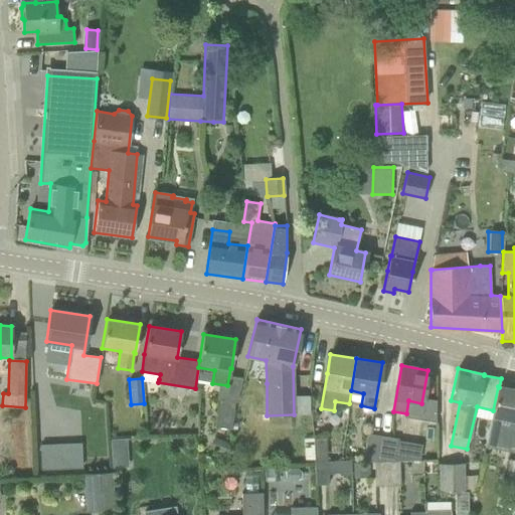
[(514,448),(514,390),(499,387),(498,386),(493,410),(492,414),(485,443),(496,445),(514,449),(514,448)]
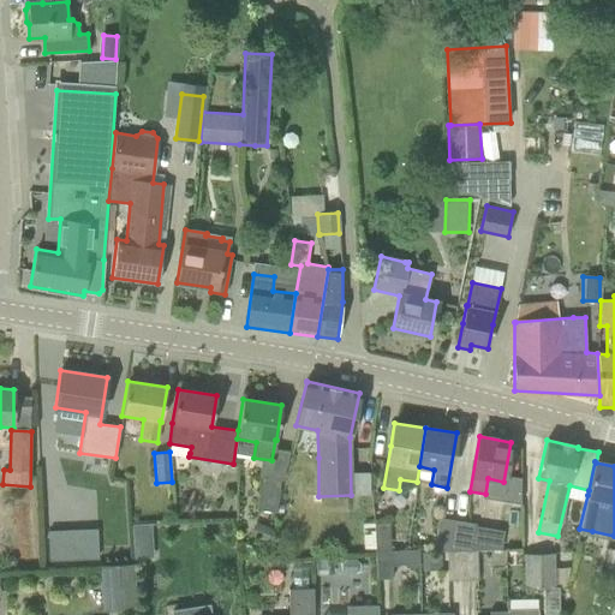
[(280,478),(262,476),(256,508),(275,512),(280,478)]
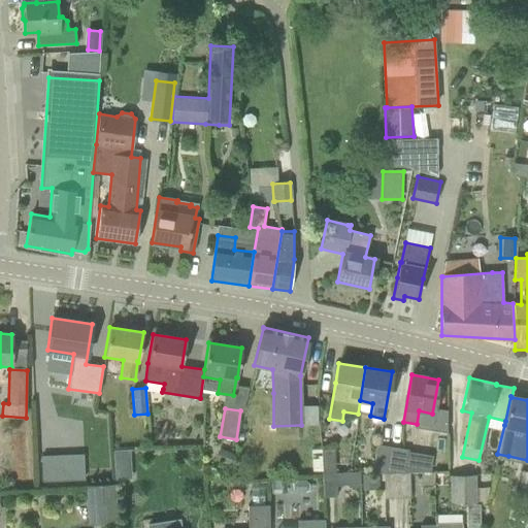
[(387,471),(391,447),(377,444),(374,468),(387,471)]
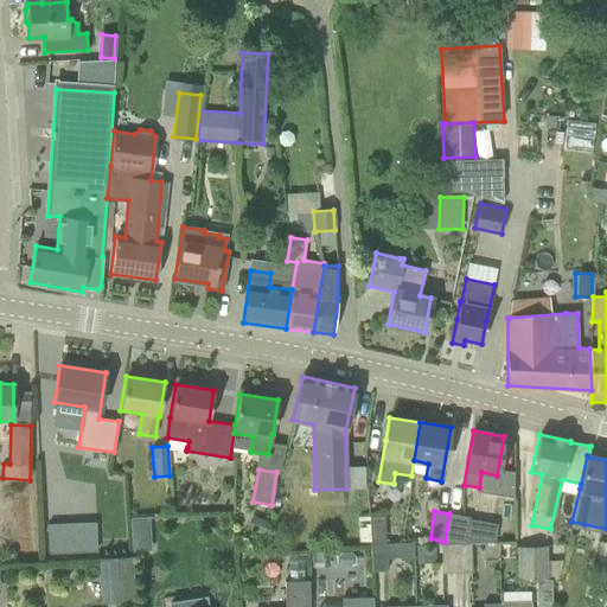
[(470,517),(449,513),(445,542),(459,543),(465,544),(470,517)]
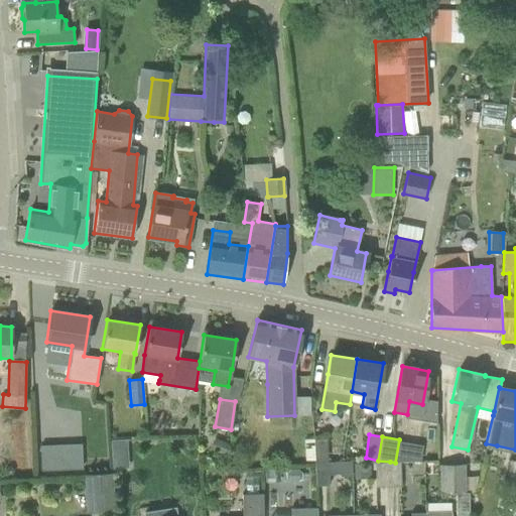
[(315,463),(328,462),(327,437),(313,438),(315,463)]
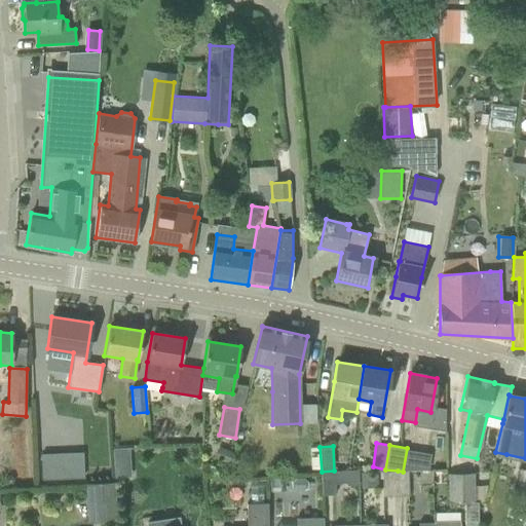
[(233,454),(230,453),(231,452),(219,447),(214,458),(226,463),(232,464),(233,454)]
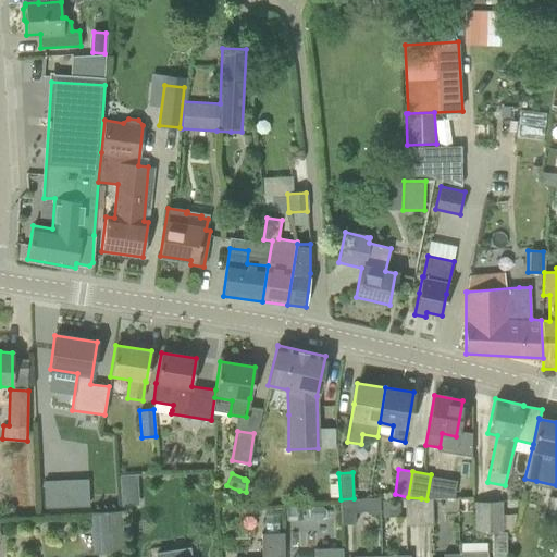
[(137,490),(137,475),(120,475),(120,491),(137,490)]
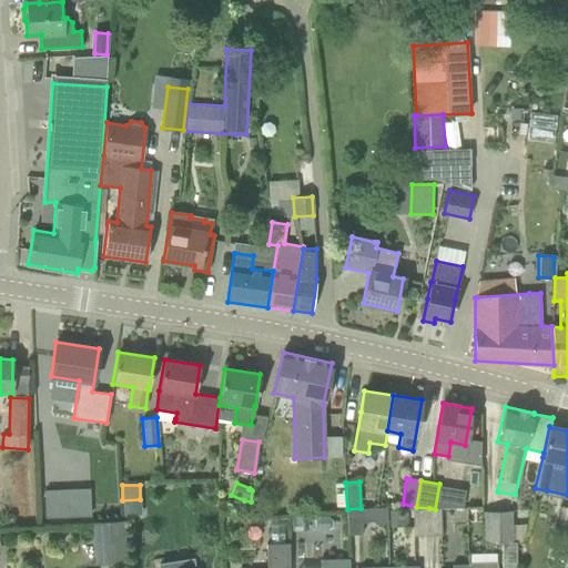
[(44,492),(46,517),(88,515),(87,490),(44,492)]
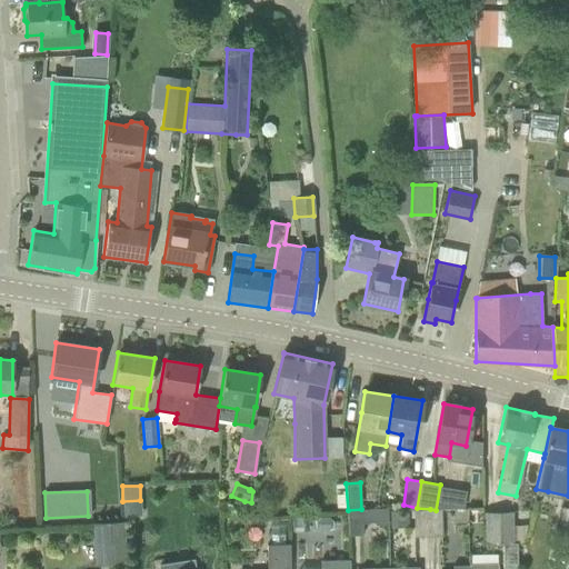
[(568,540),(568,509),(559,507),(553,537),(568,540)]
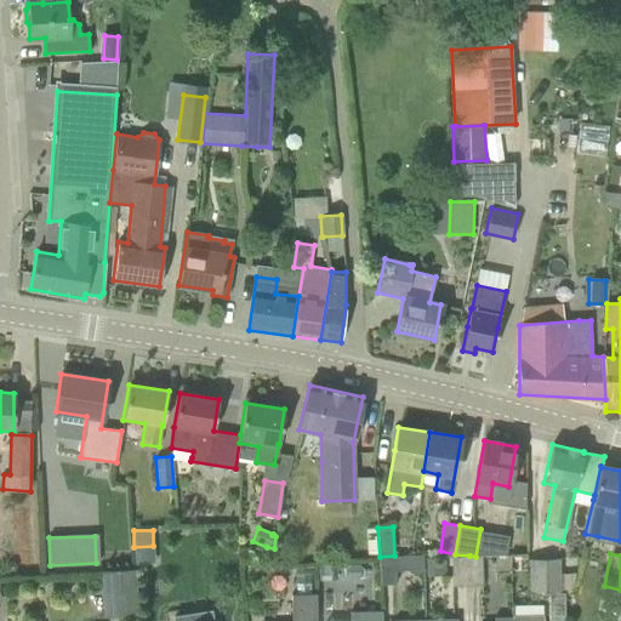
[(422,554),(400,556),(400,570),(423,569),(422,554)]
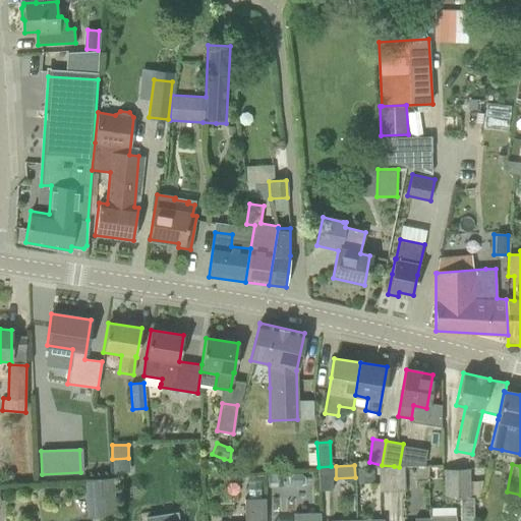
[(331,466),(319,467),(320,490),(332,489),(332,479),(331,466)]
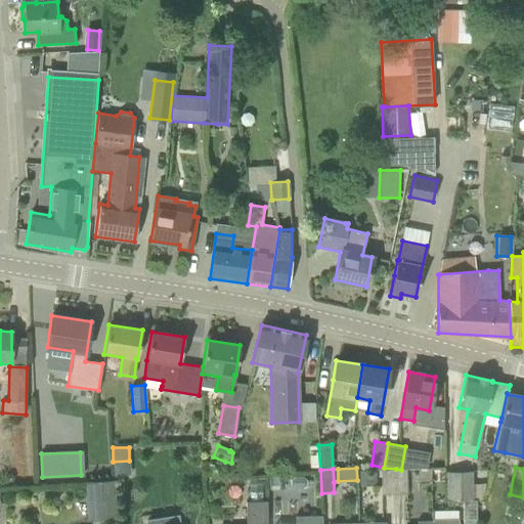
[(395,493),(395,469),(382,469),(382,493),(395,493)]
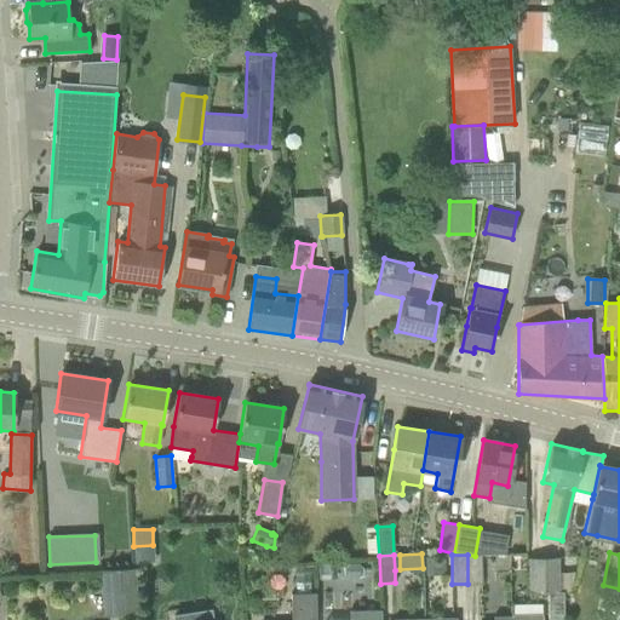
[(481,556),(475,556),(469,555),(468,555),(468,584),(482,584),(481,556)]
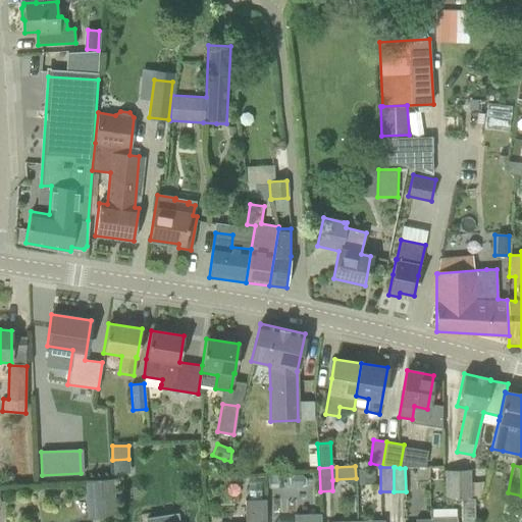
[(471,498),(470,469),(445,470),(446,499),(462,499),(471,498)]
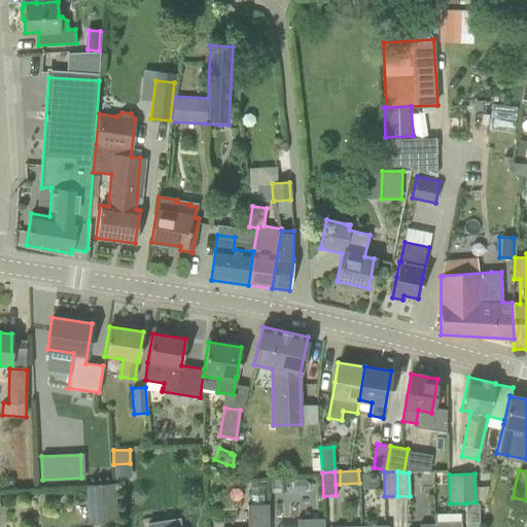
[(286,478),(271,479),(271,492),(286,492),(286,478)]
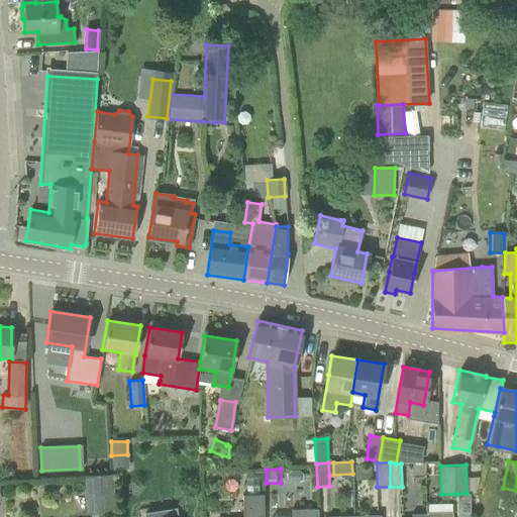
[(114,511),(111,474),(85,476),(87,513),(114,511)]
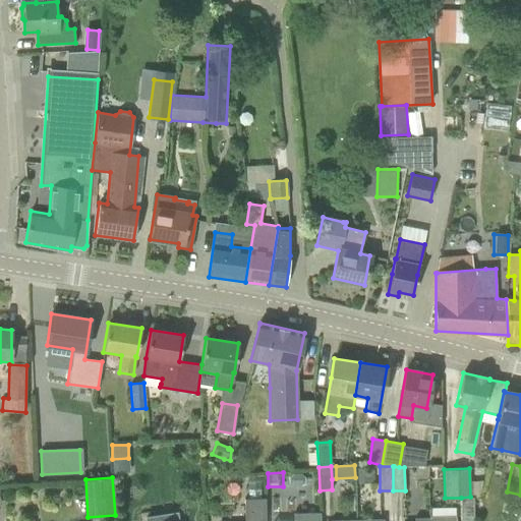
[(473,520),(473,497),(470,497),(461,498),(460,520),(473,520)]
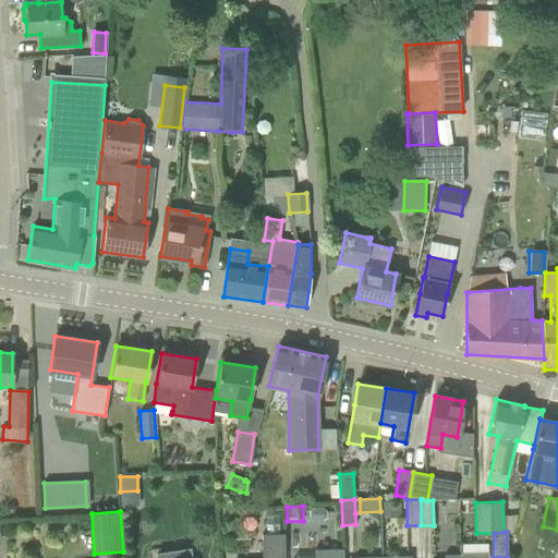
[(284,557),(284,542),(262,543),(262,557),(284,557)]
